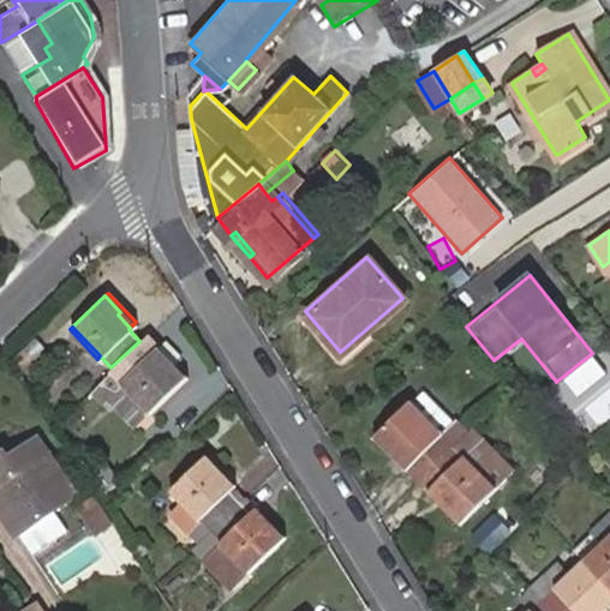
[(151,349),(156,346),(145,335),(139,341),(111,367),(121,379),(150,408),(183,377),(167,361),(163,363),(151,349)]
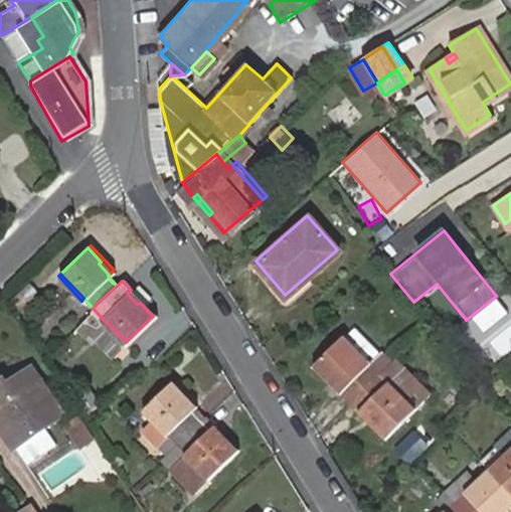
[(131,290),(127,293),(137,304),(140,303),(153,316),(155,314),(132,290),(131,290)]
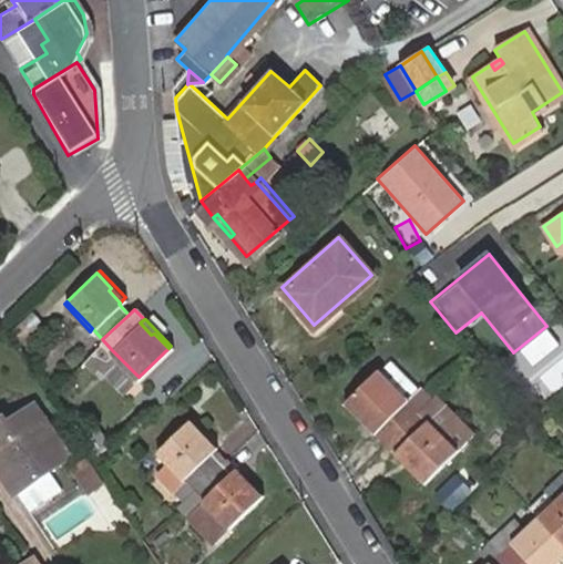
[(139,377),(112,350),(102,339),(84,357),(94,367),(98,363),(124,390),(139,377)]
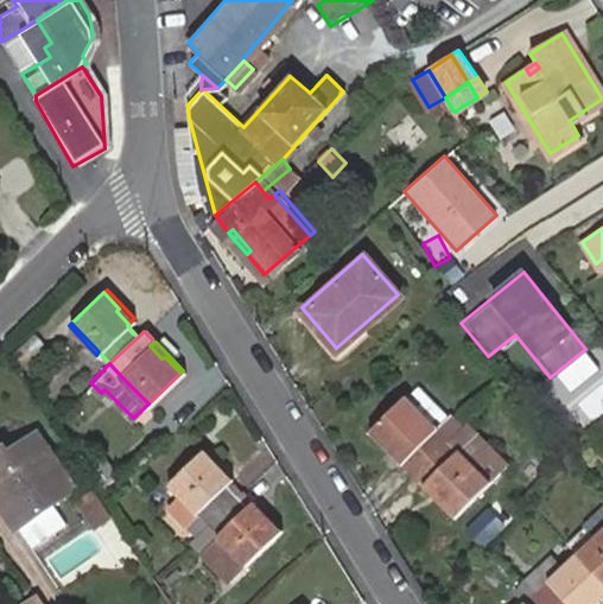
[(602,370),(596,364),(569,398),(595,418),(602,407),(602,370)]
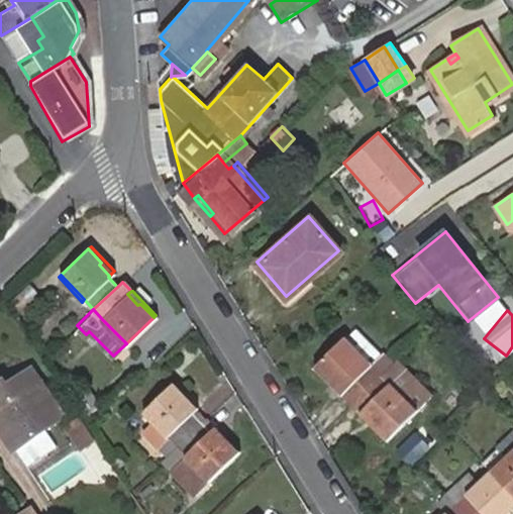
[(341,336),(369,364),(372,361),(344,334),(341,336)]
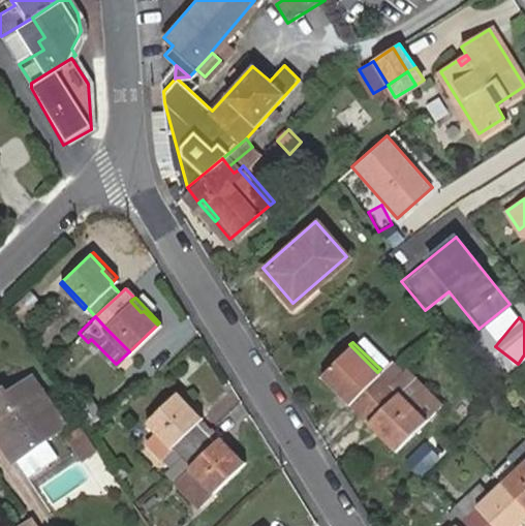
[(353,396),(365,407),(389,383),(377,372),(349,344),(320,373),(337,388),(339,385),(352,398),(353,396)]
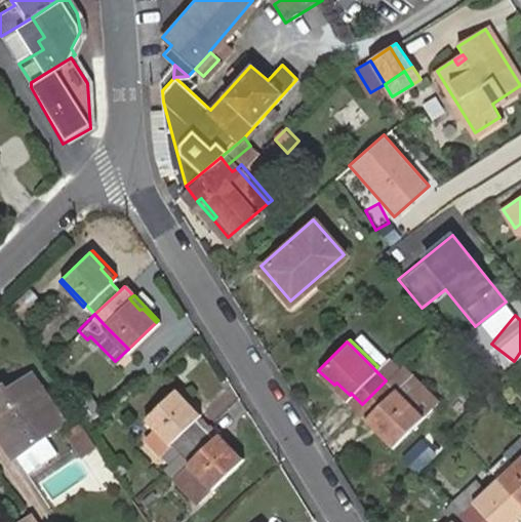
[(345,400),(350,395),(336,383),(334,385),(318,370),(316,373),(345,400)]
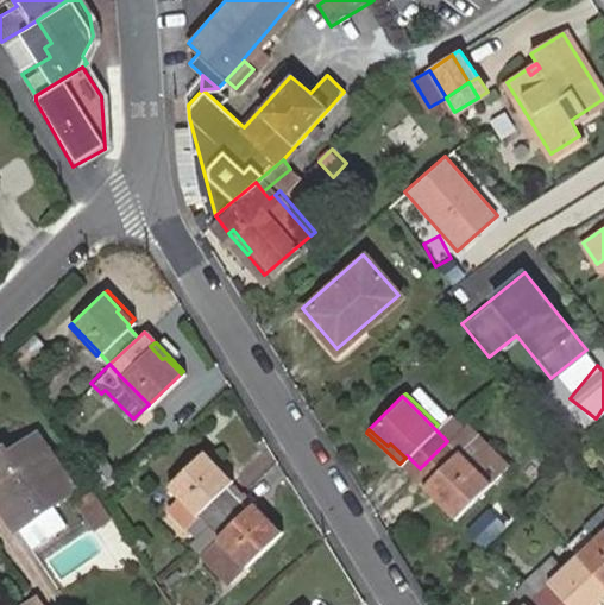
[(30,432),(0,452),(13,471),(43,451),(30,432)]
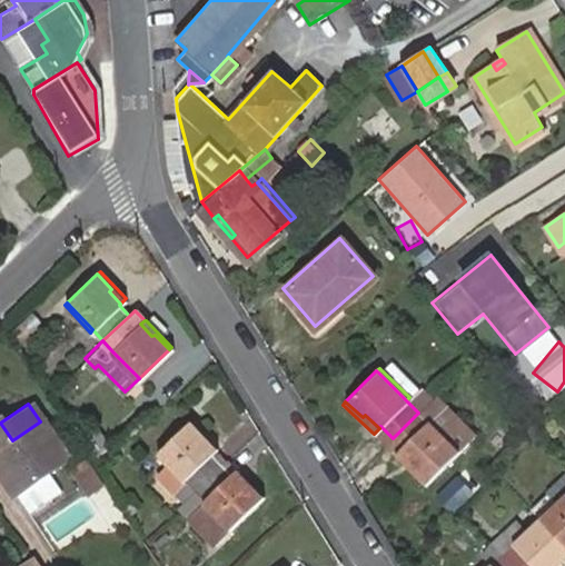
[(418,413),(393,438),(400,446),(398,448),(410,460),(408,463),(426,482),(456,450),(426,420),(418,413)]
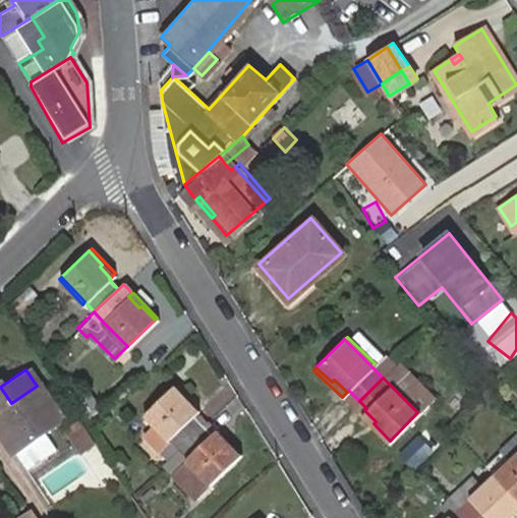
[(393,382),(390,385),(417,412),(420,408),(393,382)]
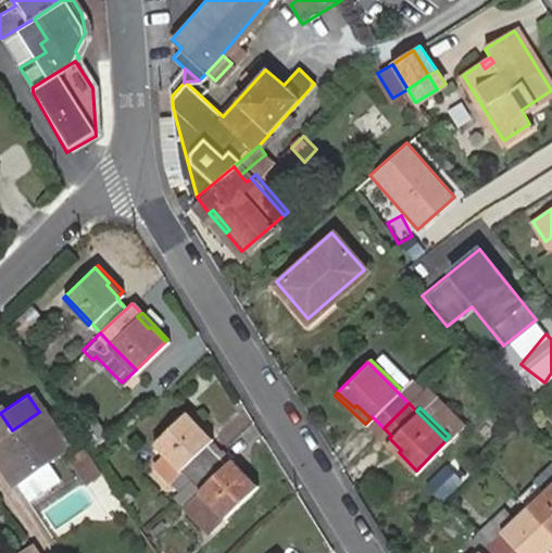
[(196,431),(207,442),(212,437),(187,410),(184,412),(199,428),(196,431)]
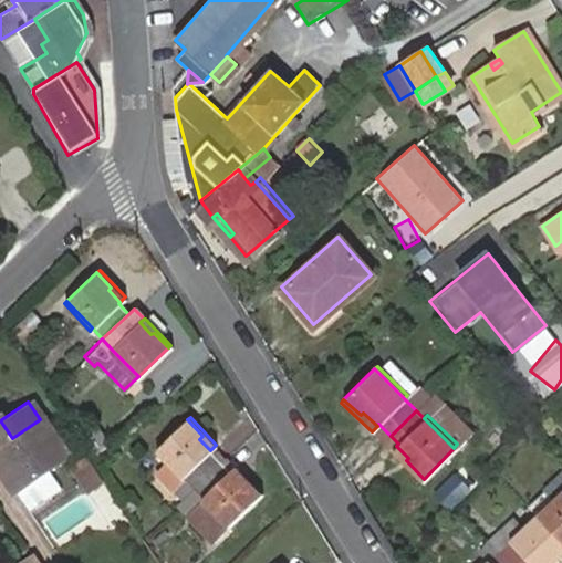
[(0,476),(12,494),(13,494),(45,472),(66,458),(40,419),(12,438),(0,420),(0,476)]
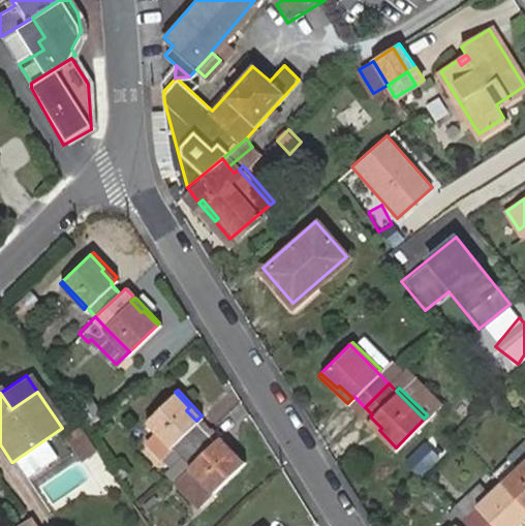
[(171,446),(180,456),(205,431),(194,422),(196,421),(186,410),(189,407),(175,392),(146,421),(171,446)]
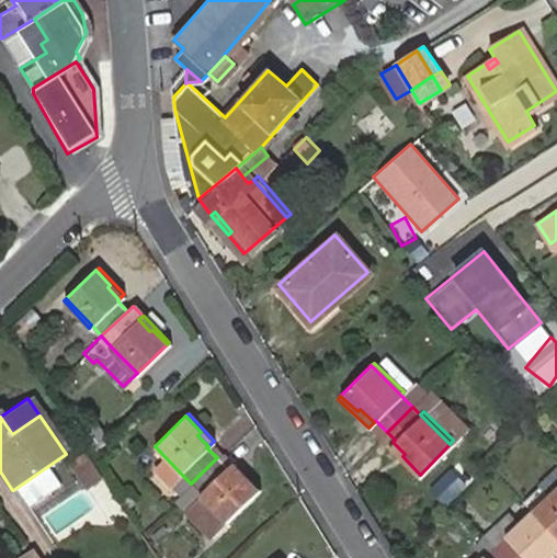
[(90,462),(103,450),(80,421),(68,430),(90,462)]
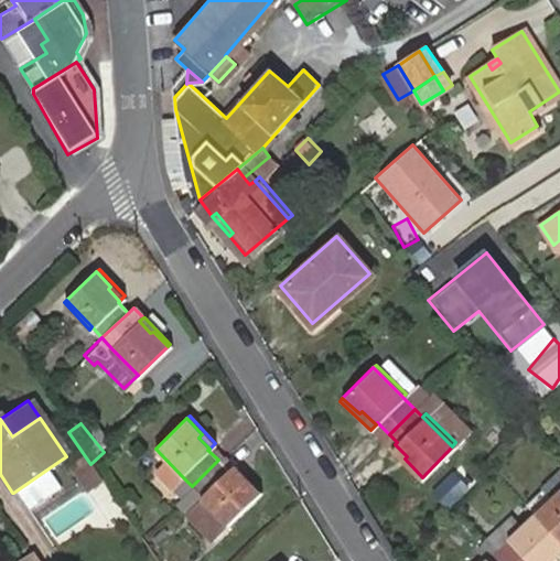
[(407,456),(395,444),(390,450),(420,479),(422,477),(405,459),(407,456)]
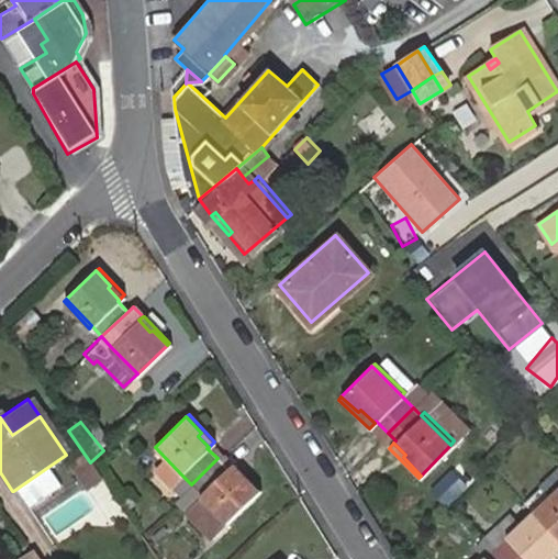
[(180,477),(181,474),(155,447),(153,449),(180,477)]
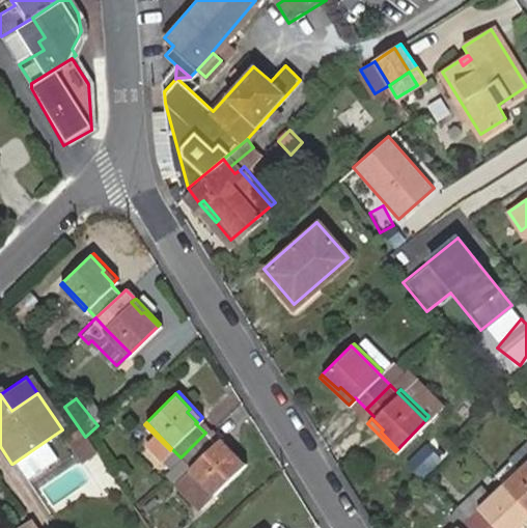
[(82,433),(71,440),(84,460),(94,452),(85,437),(82,433)]
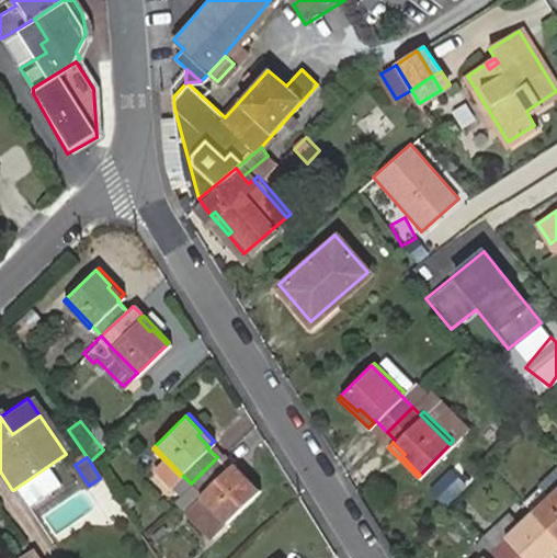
[(217,457),(191,484),(201,492),(227,520),(257,490),(242,475),(239,477),(228,466),(226,467),(217,457)]
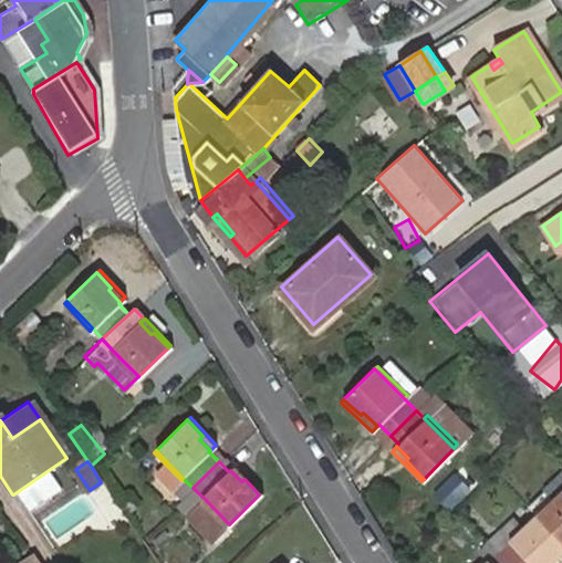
[(236,465),(230,470),(241,481),(245,479),(259,494),(262,491),(236,465)]
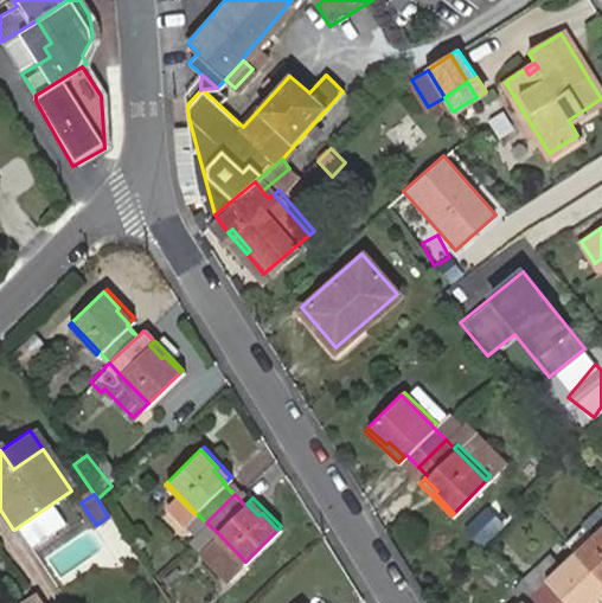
[(14,530),(27,549),(62,525),(49,506),(14,530)]
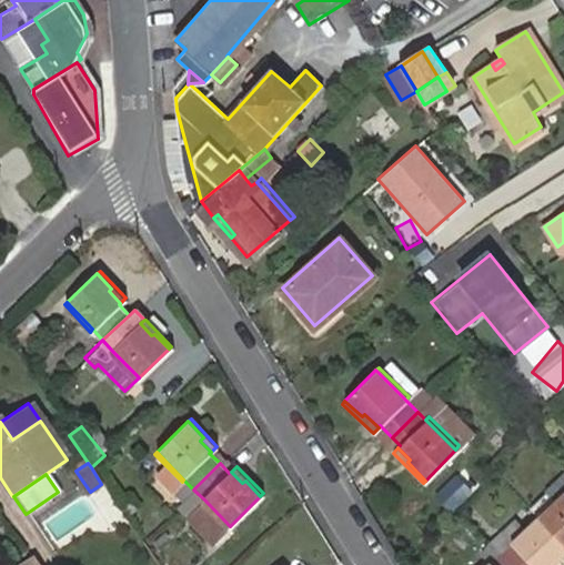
[(563,488),(563,490),(537,514),(540,517),(563,493),(563,488)]
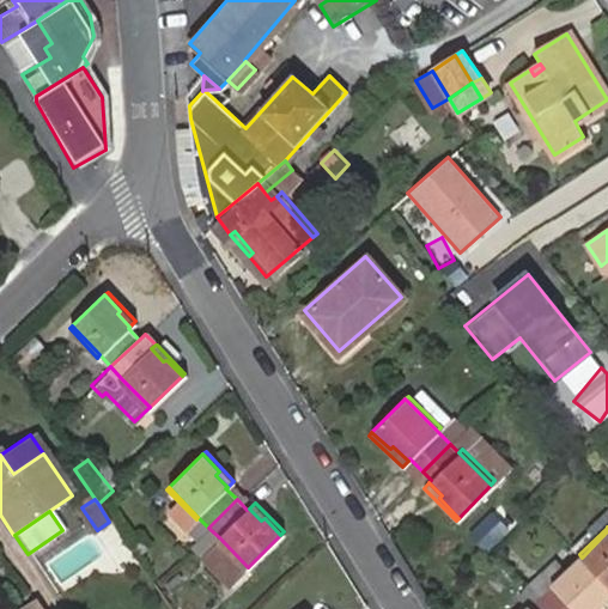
[(607,531),(582,558),(607,586),(607,531)]
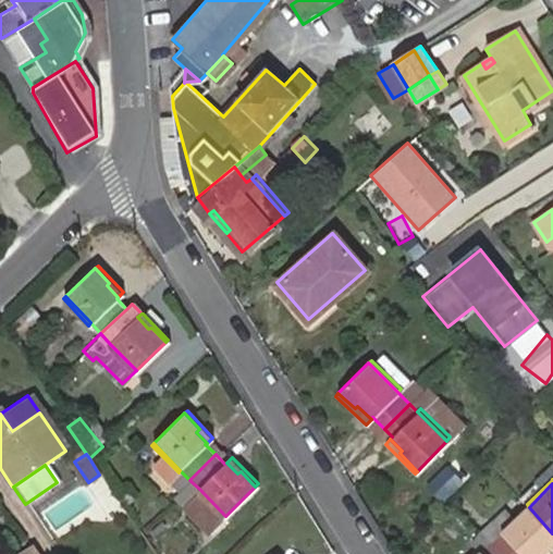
[(225,516),(199,489),(196,492),(223,518),(225,516)]
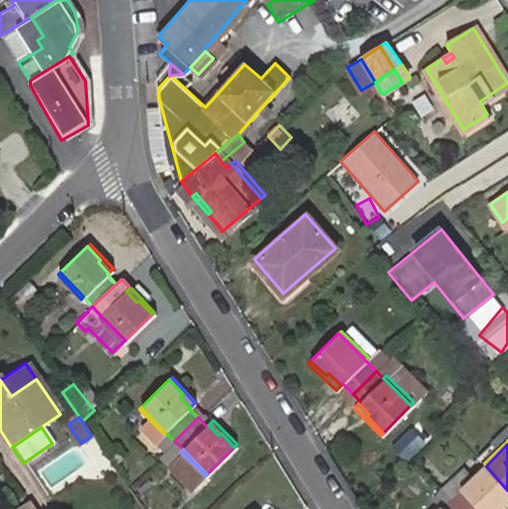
[(486,466),(484,463),(457,488),(460,490),(486,466)]
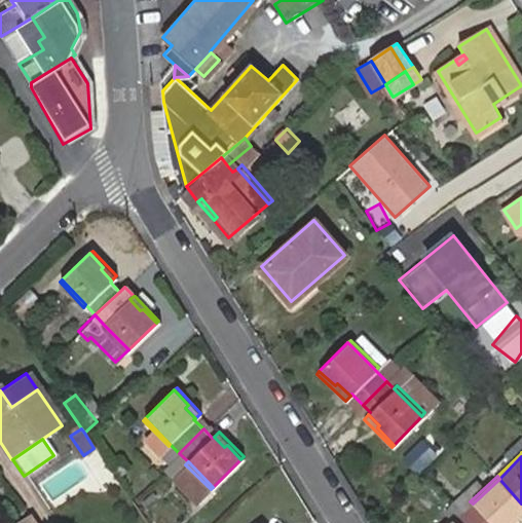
[(464,512),(475,522),(504,522),(511,517),(513,519),(521,510),(521,503),(499,479),(473,503),(464,512)]
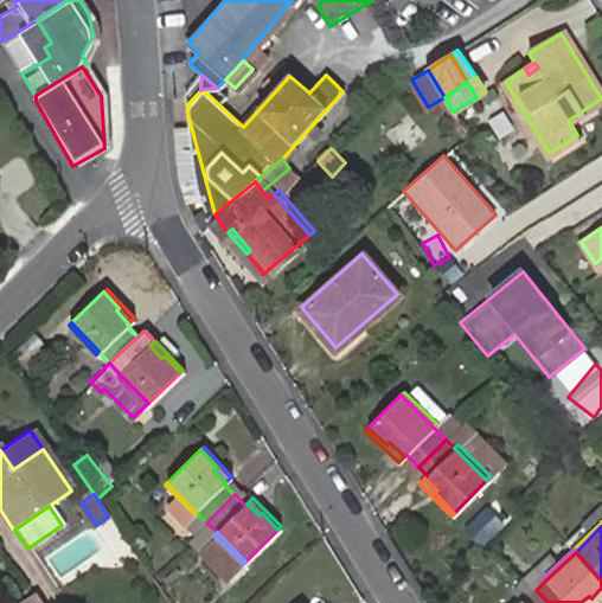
[(548,602),(536,590),(525,577),(513,589),(522,597),(523,602),(520,602),(548,602)]
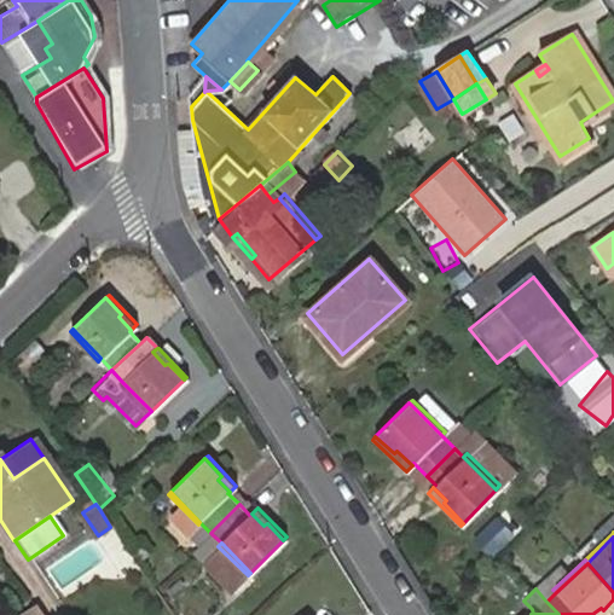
[(603,614),(613,605),(613,599),(603,610),(601,608),(592,614),(603,614)]
